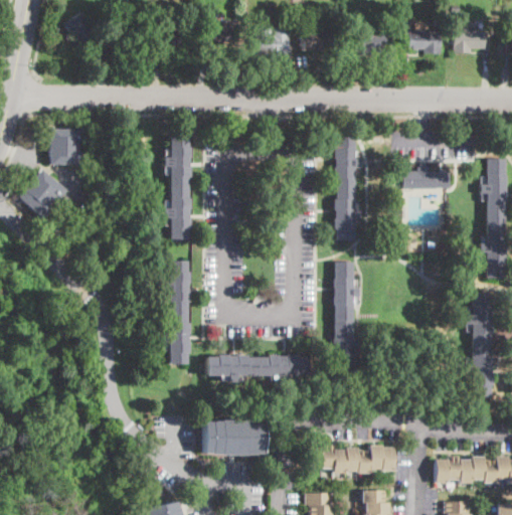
[(92,26),(108,50),(92,59),(76,34),(73,36),(64,22),(82,11),(92,26)]
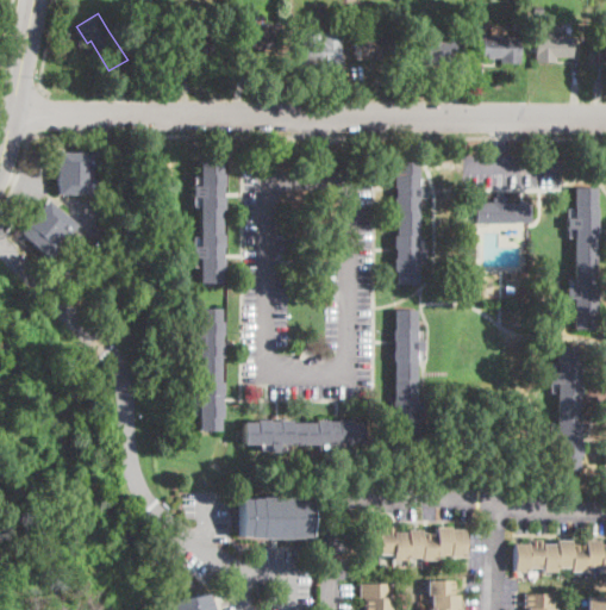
[(247,49),(244,49),(243,26),(283,23),(285,47),(247,49)]
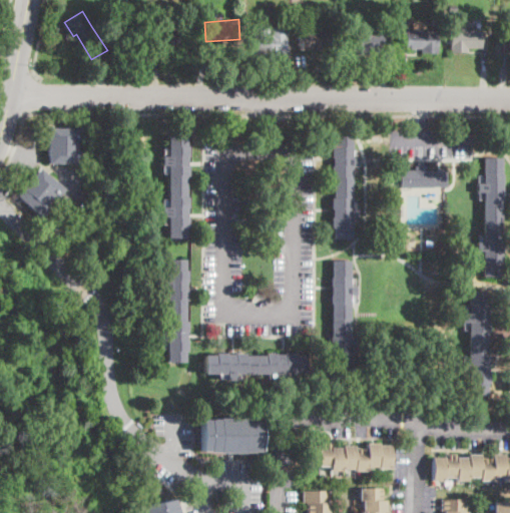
[(387,33),(387,44),(382,44),(382,51),(370,50),(370,55),(353,54),(354,34),(364,35),(365,24),(384,25),(384,33),(387,33)]
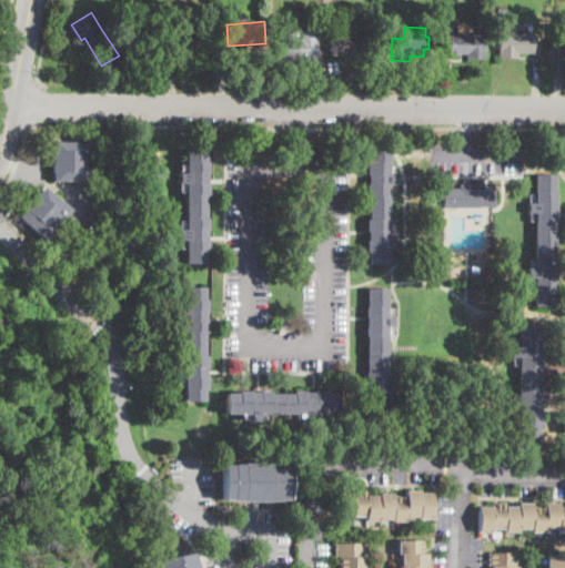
[(302,39),(304,39),(304,30),(320,31),(320,60),(284,59),(285,30),(302,30),(302,39)]
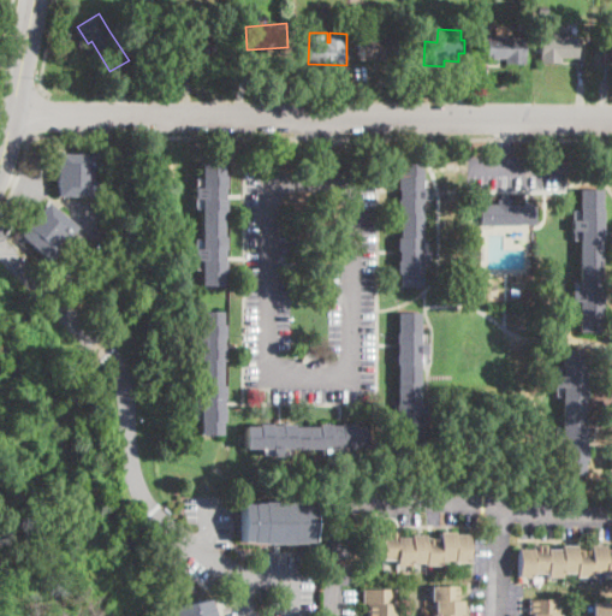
[(381,34),(381,37),(402,37),(402,60),(364,60),(364,37),(370,37),(372,34),(381,34)]
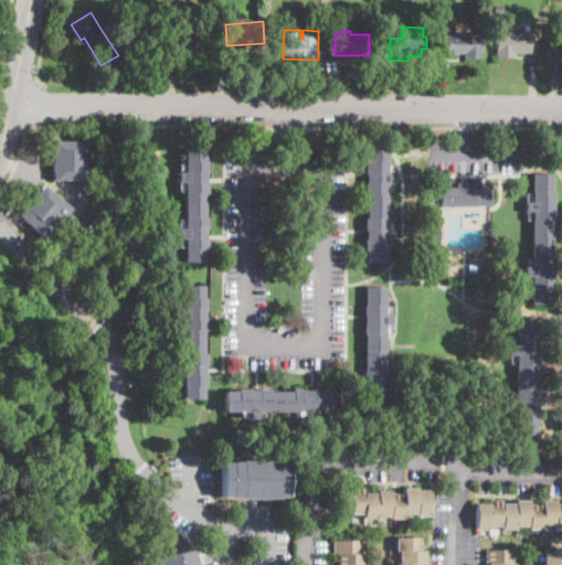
[(481,34),(481,59),(466,57),(466,55),(448,55),(448,42),(445,42),(446,35),(449,35),(449,33),(457,32),(457,35),(468,35),(468,31),(474,31),(474,34),(481,34)]
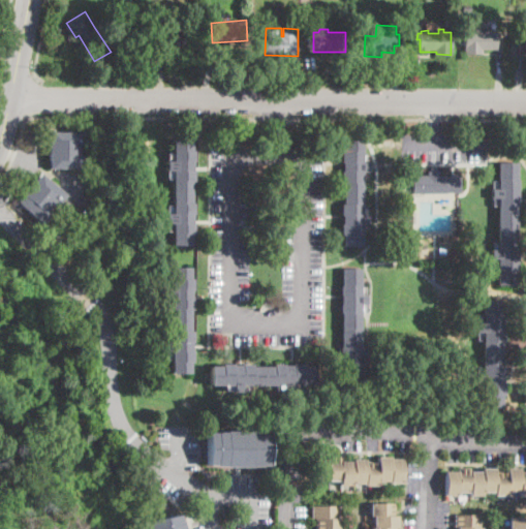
[(500,40),(500,49),(483,49),(483,54),(466,54),(466,31),(500,31),(500,40)]
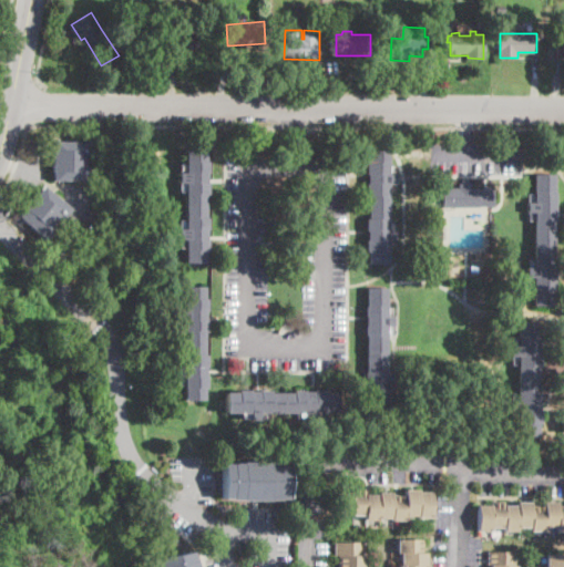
[(92,142),(92,156),(88,156),(88,167),(92,167),(92,181),(58,181),(59,142),(92,142)]
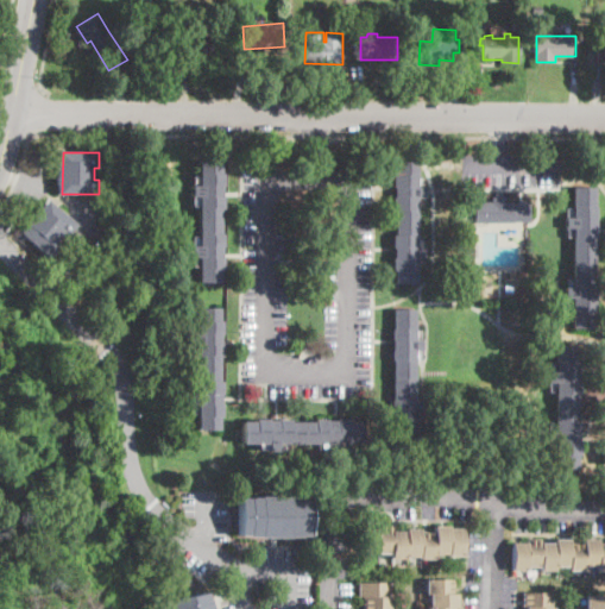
[(227,174),(227,187),(225,187),(225,196),(226,196),(226,209),(222,209),(222,233),(226,233),(226,248),(224,248),(224,257),(226,257),(225,270),(222,270),(222,283),(201,283),(201,265),(194,265),(194,237),(201,237),(201,207),(195,207),(194,177),(202,177),(202,161),(224,161),(224,174),(227,174)]
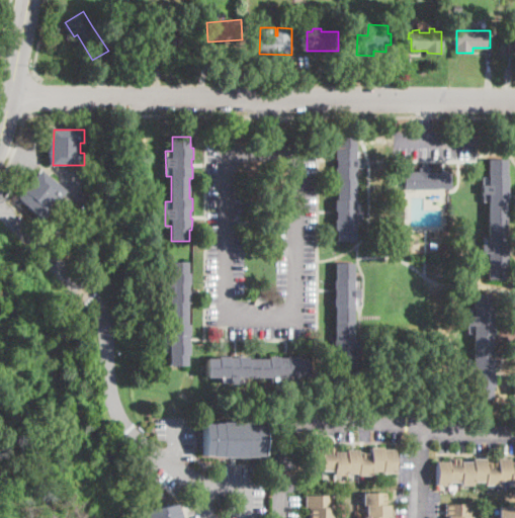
[(359,138),(358,152),(358,159),(365,159),(364,168),(359,168),(358,210),(364,210),(364,220),(358,220),(357,241),(340,241),(340,231),(338,230),(338,220),(339,220),(340,211),(338,211),(338,200),(340,200),(341,178),(339,178),(339,168),(340,168),(340,160),(339,160),(339,150),(341,150),(341,138),(359,138)]
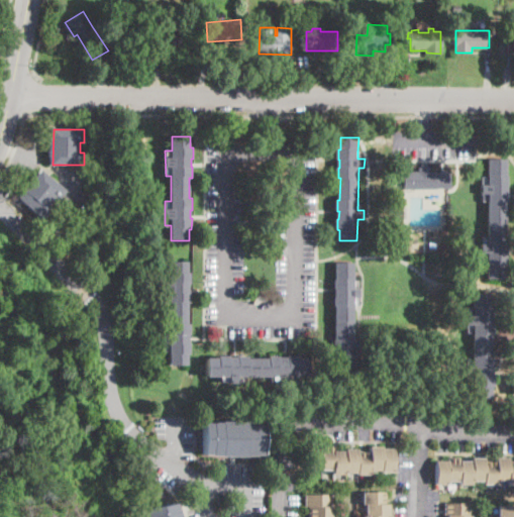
[(508,194),(508,250),(509,279),(489,279),(489,262),(483,262),(484,236),(489,236),(490,200),(484,200),(484,177),(490,177),(489,159),(508,160),(508,194)]
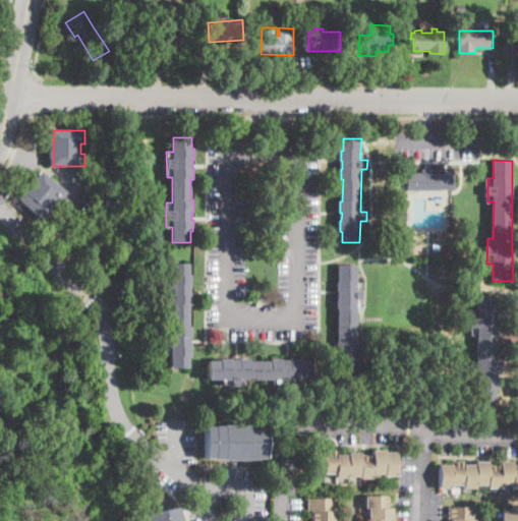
[(434,164),(434,173),(450,173),(451,190),(410,191),(410,188),(410,173),(424,173),(423,169),(426,169),(426,164),(434,164)]
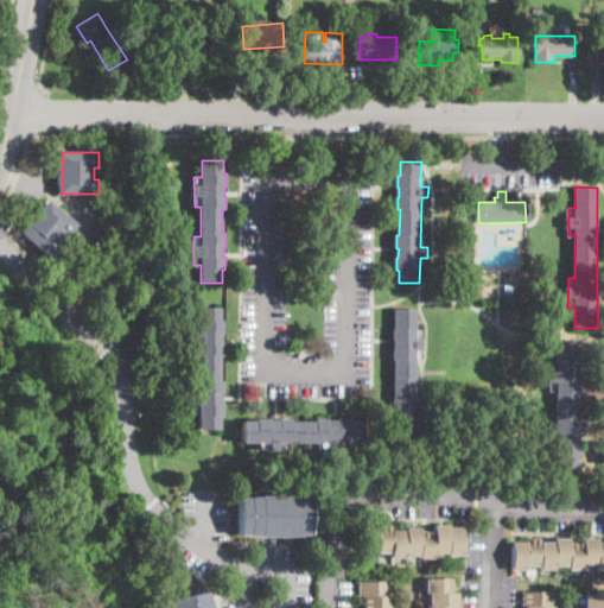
[(80,225),(70,235),(67,233),(59,241),(62,245),(52,257),(24,233),(51,201),(80,225)]
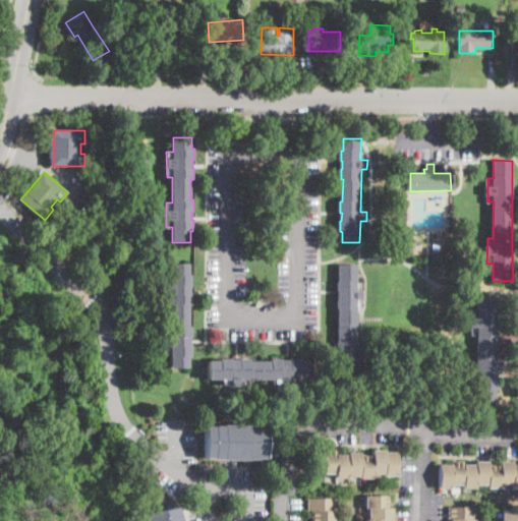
[(190,270),(190,275),(192,275),(192,286),(190,286),(191,294),(192,294),(192,304),(190,304),(190,326),(192,326),(192,337),(190,337),(190,345),(192,345),(192,356),(189,356),(189,366),(171,367),(171,354),(166,354),(165,329),(171,329),(171,303),(166,303),(166,277),(171,277),(171,264),(190,264),(190,270)]
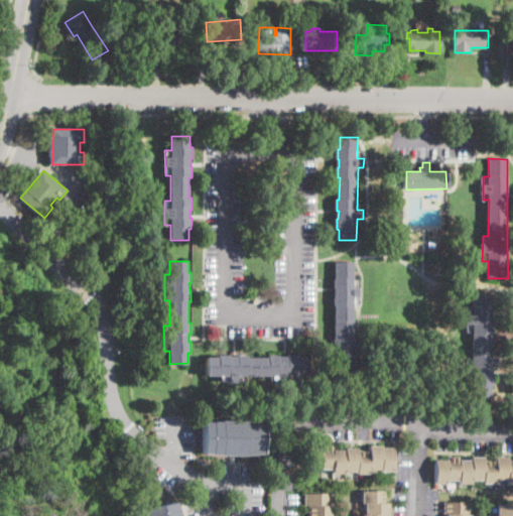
[(355,267),(355,280),(359,280),(359,304),(355,304),(354,340),(360,340),(360,365),(354,364),(354,381),(336,381),(336,364),(335,364),(335,339),(337,339),(337,321),(336,321),(336,278),(337,261),(355,262),(355,267)]
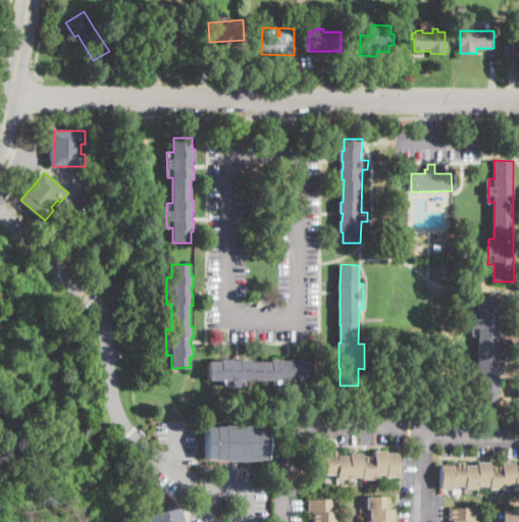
[(500,325),(500,327),(501,327),(501,337),(498,337),(498,360),(501,360),(501,371),(499,371),(499,379),(501,379),(501,390),(498,390),(498,401),(479,401),(479,387),(473,387),(473,379),(472,379),(472,370),(474,370),(474,362),(479,362),(479,336),(474,336),(474,327),(473,327),(473,318),(474,318),(474,310),(479,311),(479,298),(500,298),(500,325)]
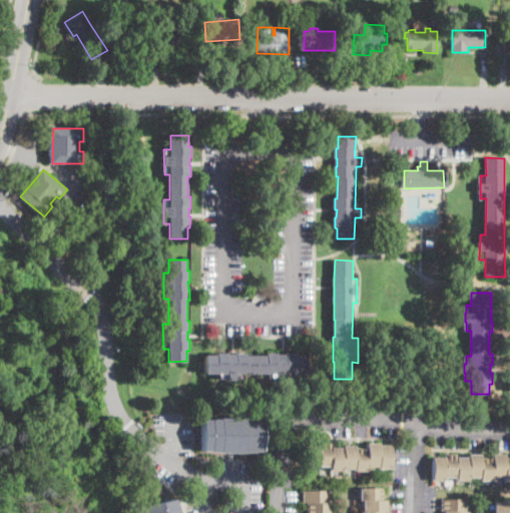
[(299,354),(299,356),(310,356),(310,374),(289,374),(289,380),(281,380),(281,375),(237,374),(237,381),(229,380),(229,374),(205,374),(205,356),(218,356),(218,354),(229,354),(229,355),(237,355),(237,354),(248,354),(248,356),(270,356),(270,354),(280,354),(280,355),(288,356),(288,354),(299,354)]
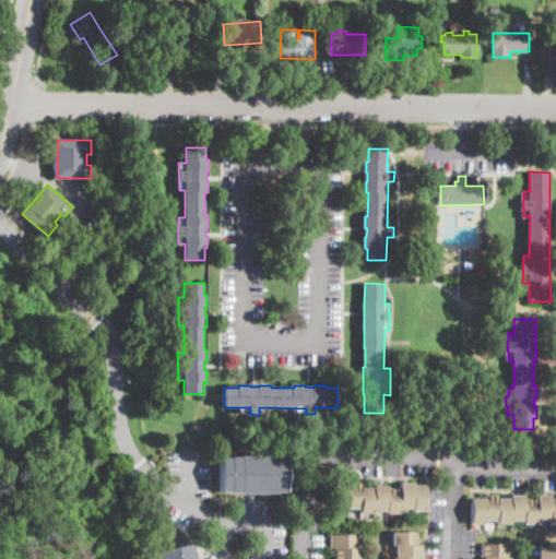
[(251,492),(223,492),(223,458),(288,458),(288,492),(251,492)]
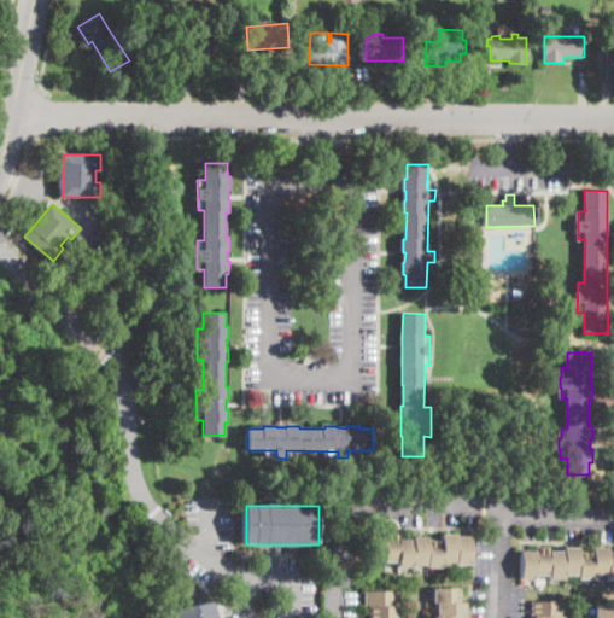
[(407,540),(416,540),(416,537),(431,537),(431,546),(445,546),(445,534),(460,535),(460,537),(474,537),(474,565),(458,564),(458,563),(446,563),(446,567),(430,567),(430,566),(428,565),(417,565),(417,567),(401,567),(401,563),(386,561),(386,558),(374,557),(374,530),(389,530),(387,540),(407,540)]
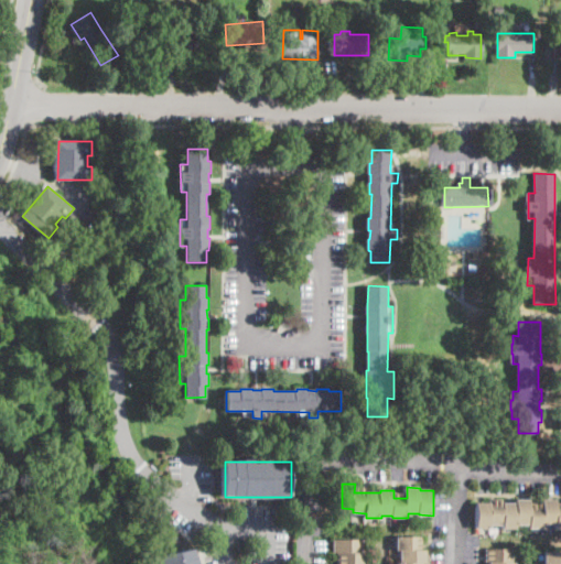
[(530,499),(530,506),(543,506),(543,499),(558,499),(558,503),(560,503),(560,529),(558,529),(558,525),(543,525),(543,528),(530,528),(530,524),(517,524),(517,528),(504,528),(504,525),(491,524),(491,529),(477,529),(478,502),(492,502),(492,500),(503,500),(503,503),(518,503),(518,499),(530,499)]
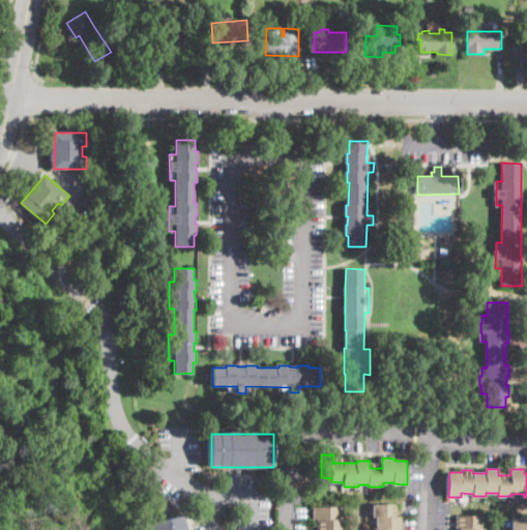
[(396,513),(396,517),(401,517),(401,529),(378,529),(378,518),(375,518),(375,504),(396,504),(396,513)]
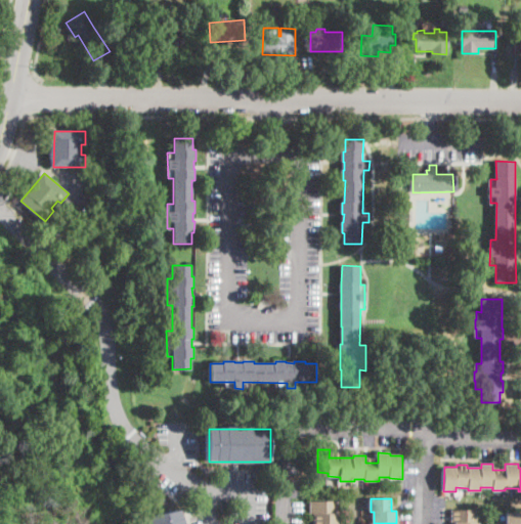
[(339,514),(339,523),(316,523),(316,514),(312,514),(312,501),(339,501),(339,514)]
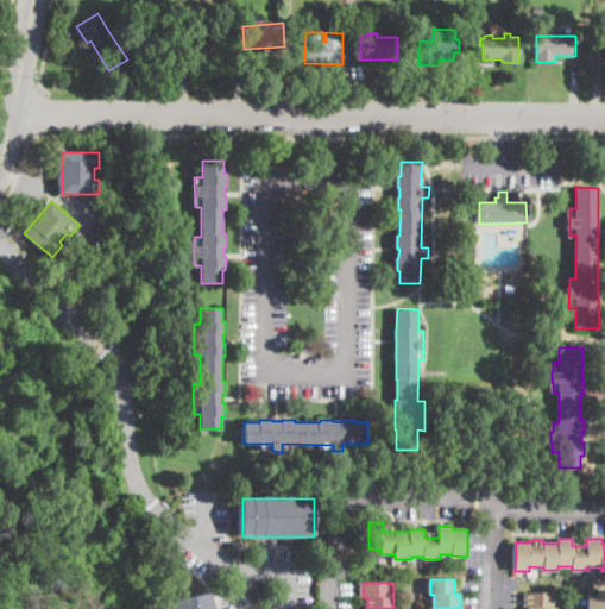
[(208,592),(212,602),(213,602),(214,608),(174,608),(172,602),(208,592)]
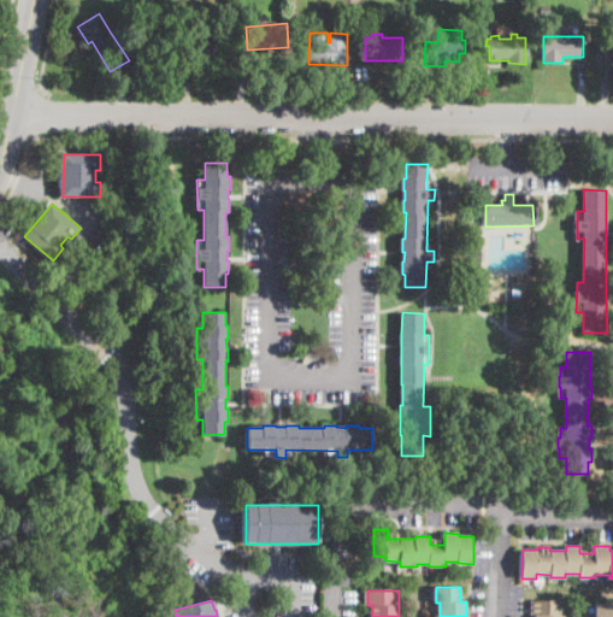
[(561,600),(561,615),(565,615),(565,616),(536,616),(536,613),(540,613),(540,600),(561,600)]
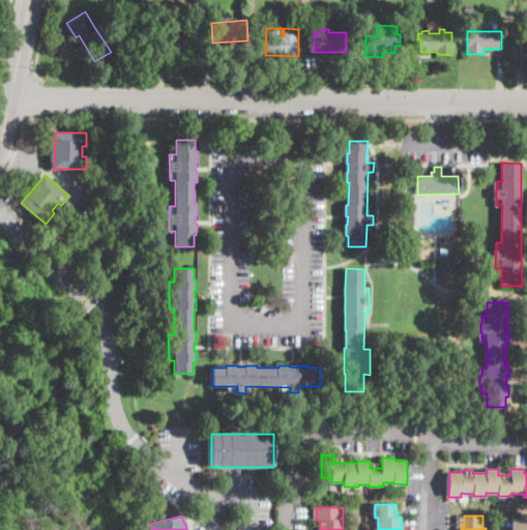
[(526,529),(514,529),(514,519),(526,519),(526,529)]
